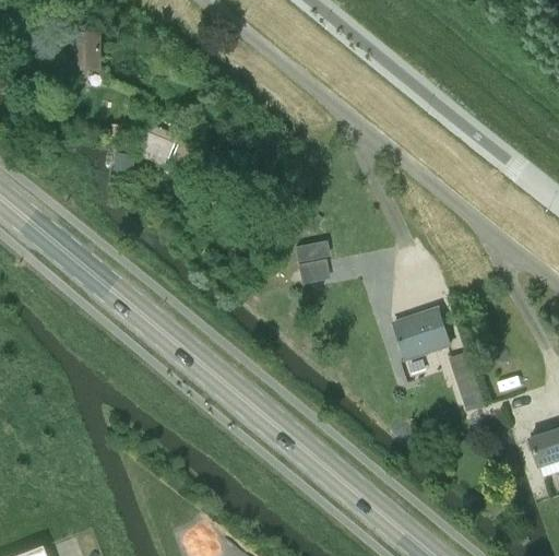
[(25,8),(1,14),(8,39),(33,32),(25,8)]
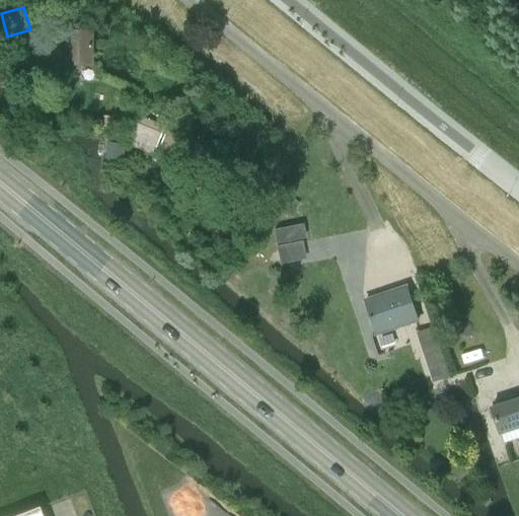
[(89,30),(63,31),(64,67),(77,66),(77,62),(93,62),(93,37),(89,37),(89,30)]
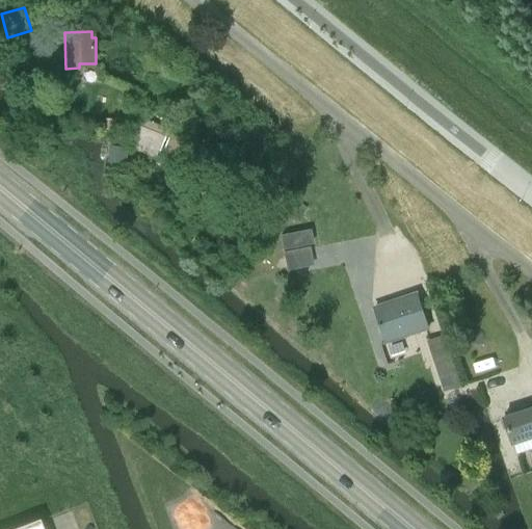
[(164,129),(142,121),(133,144),(155,153),(164,129)]
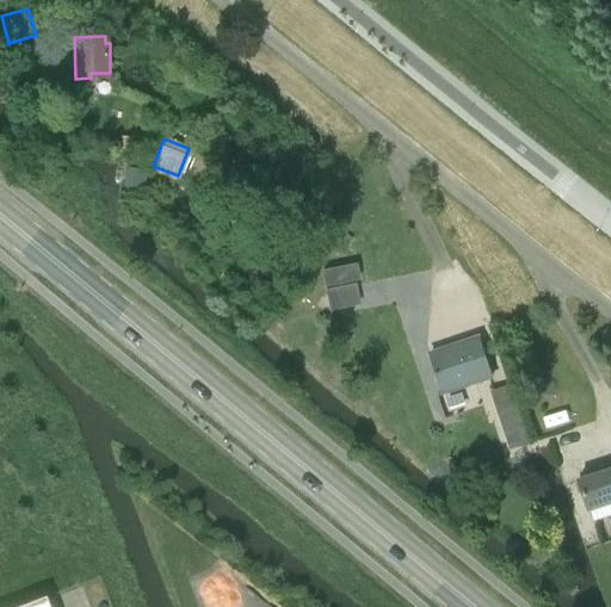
[(185,173),(215,184),(226,158),(196,147),(185,173)]
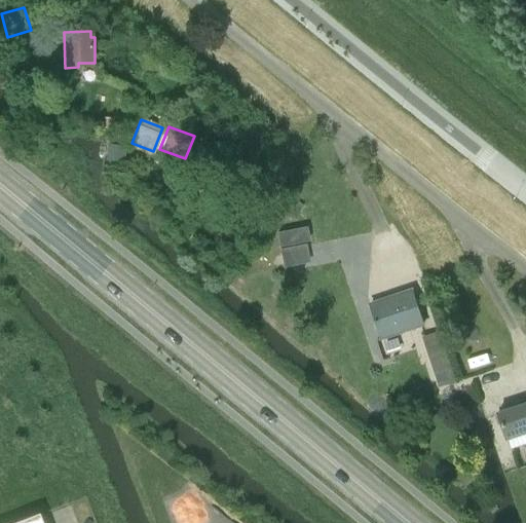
[(306,226),(275,231),(278,246),(308,240),(306,226)]
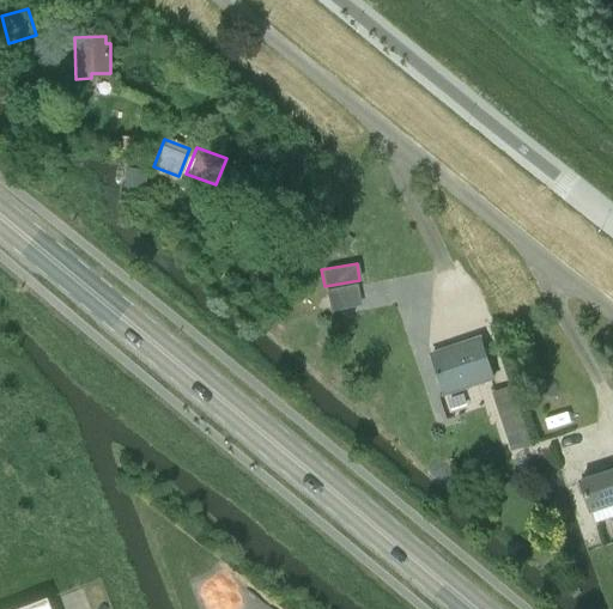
[(358,285),(327,290),(329,309),(331,311),(362,305),(362,303),(358,285)]
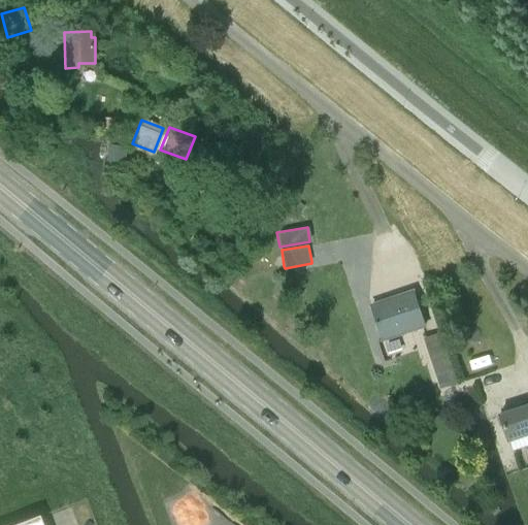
[(384,336),(425,322),(415,290),(372,303),(384,336)]
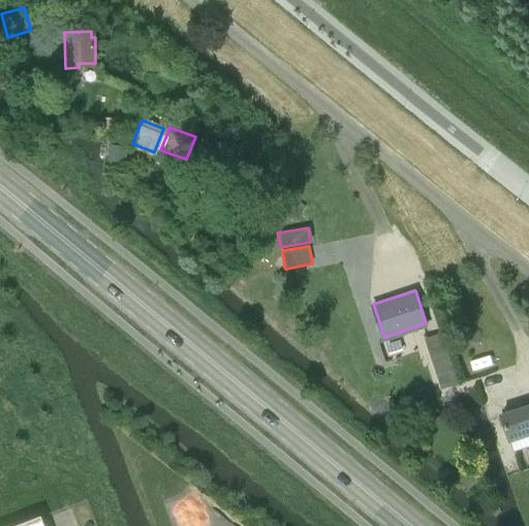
[(429,337),(425,338),(441,388),(459,381),(455,370),(442,332),(429,337)]
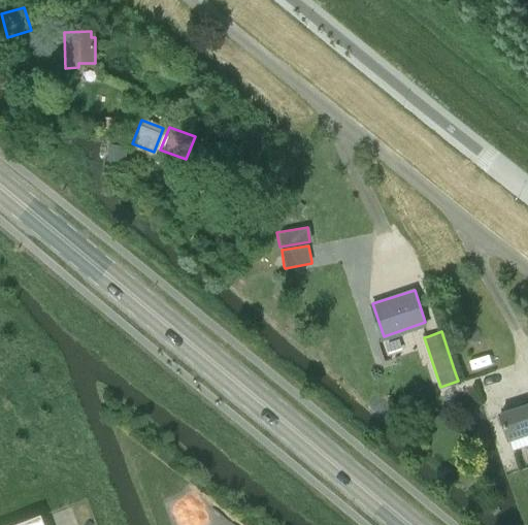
[(527,403),(500,414),(509,439),(527,433),(527,403)]
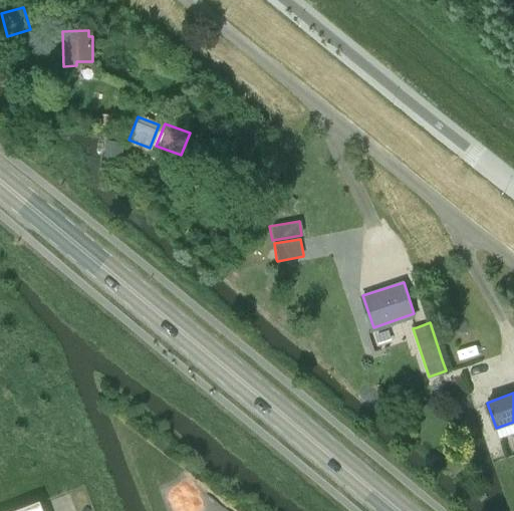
[(10,510),(41,510),(38,501),(10,510)]
